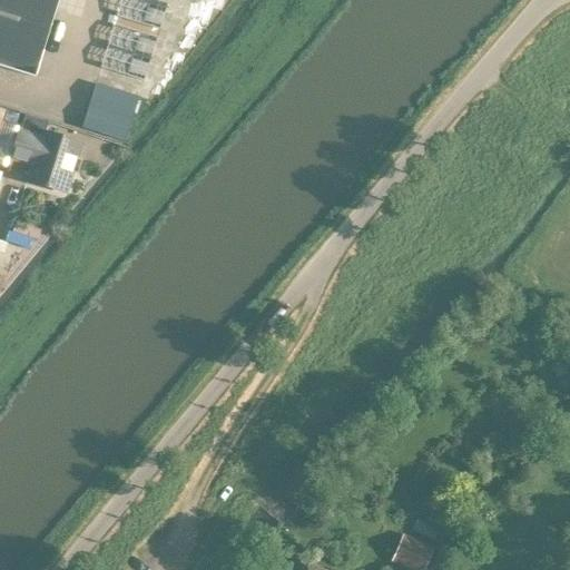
[(0,0),(0,67),(35,78),(58,0),(0,0)]
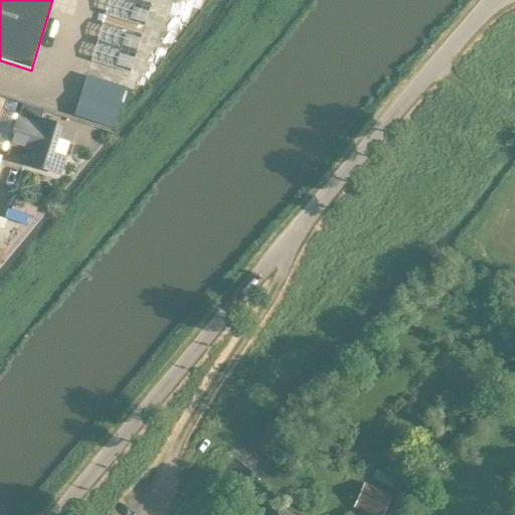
[(74,112),(73,115),(113,127),(114,123),(125,88),(86,75),(74,112)]
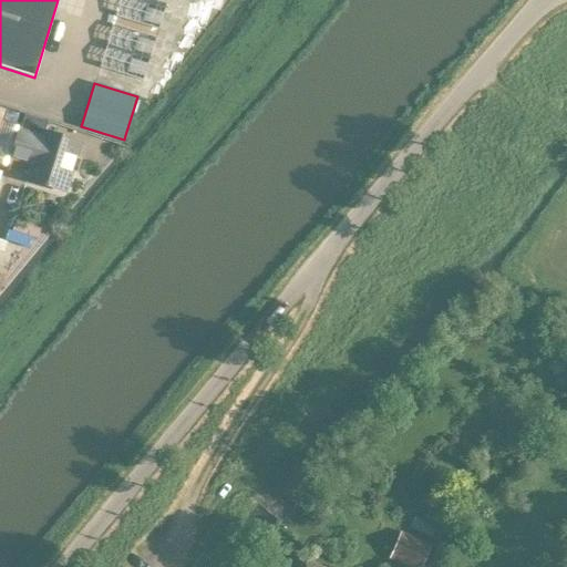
[(13,130),(18,111),(0,105),(0,127),(0,126),(13,130)]
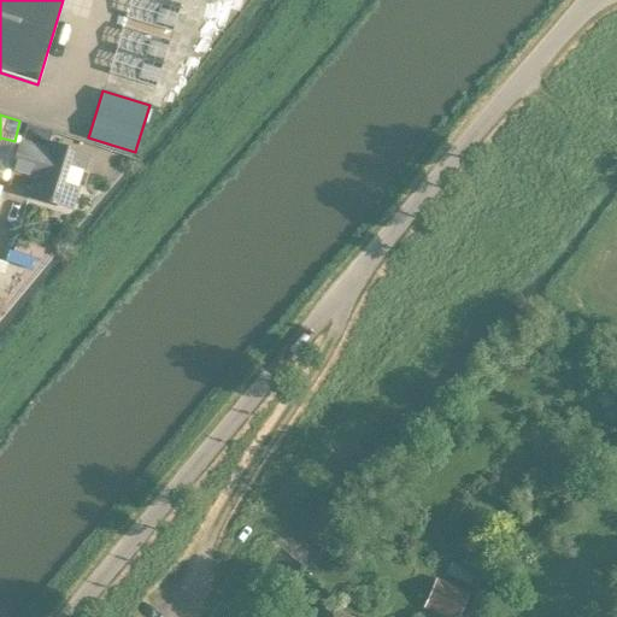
[(71,210),(77,188),(82,189),(87,175),(82,174),(87,157),(48,144),(51,133),(25,125),(21,142),(12,171),(34,178),(29,197),(71,210)]
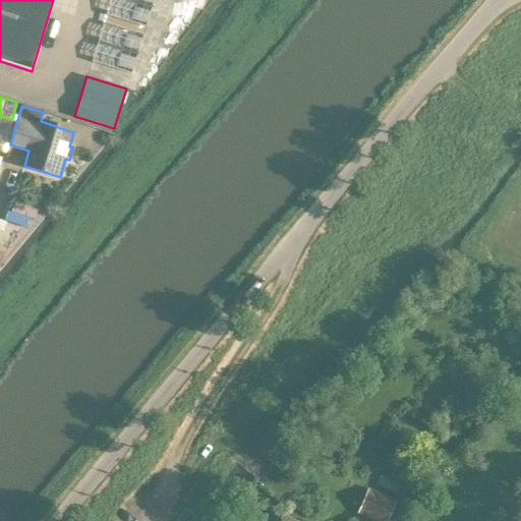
[(367,488),(356,514),(372,520),(387,520),(396,502),(367,488)]
